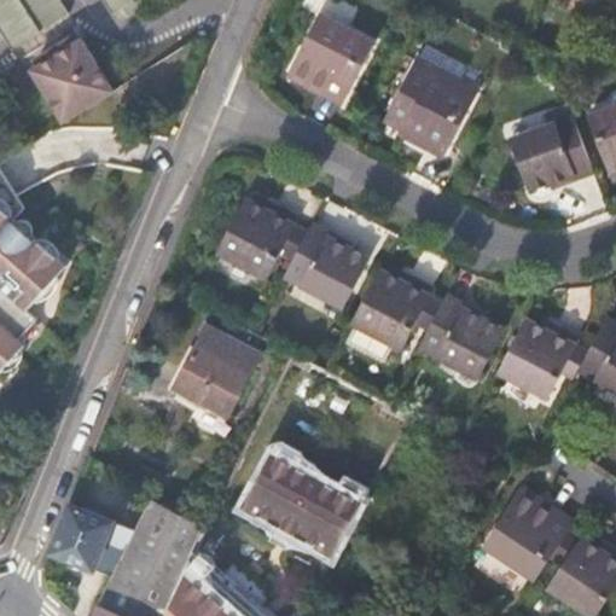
[(0,25),(13,46),(69,11),(62,0),(0,0),(0,25)]
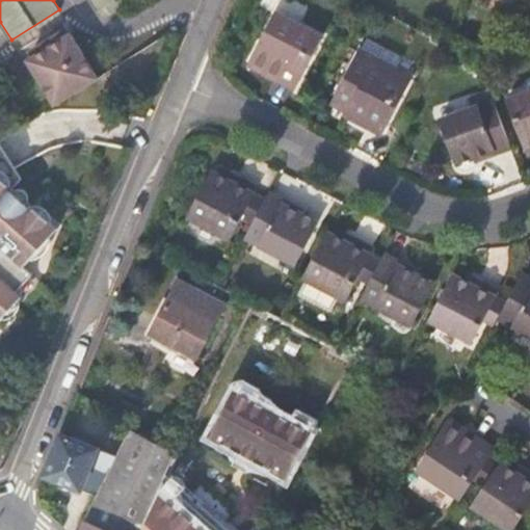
[(124,2),(123,0),(88,0),(95,9),(104,4),(109,11),(124,2)]
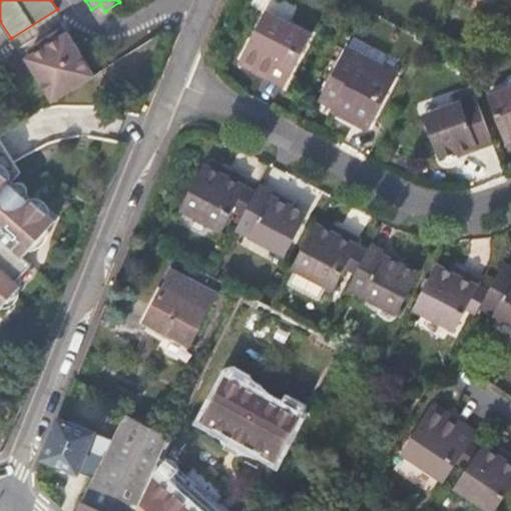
[(262,12),(237,55),(261,67),(256,75),(280,88),(307,36),(262,12)]
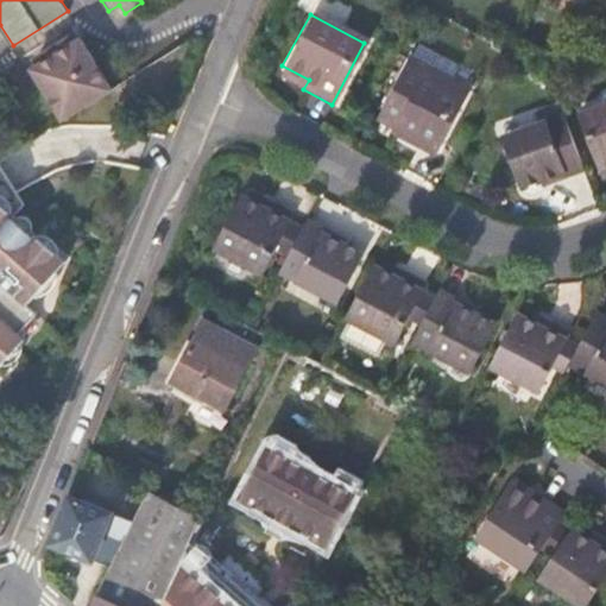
[(32,65),(33,69),(63,117),(113,87),(83,39),(81,35),(32,65)]
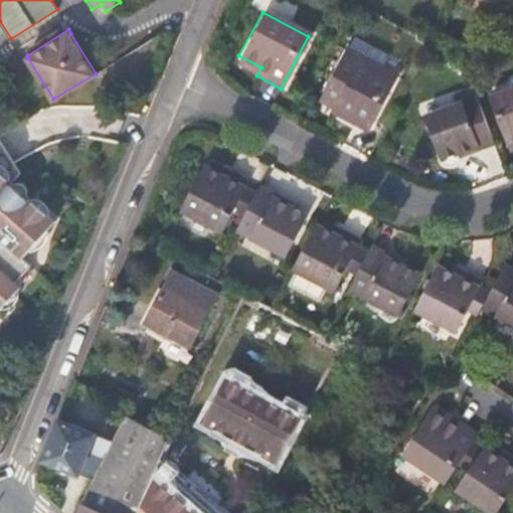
[(349,45),(398,65),(402,55),(353,34),(349,45)]
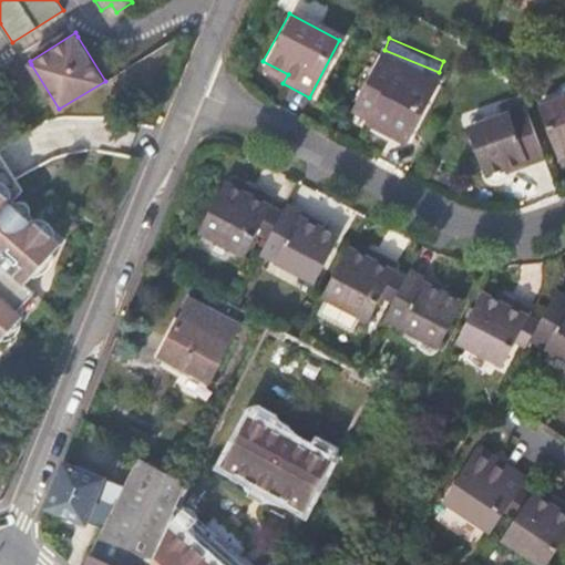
[(431,88),(377,59),(349,114),(371,125),(370,131),(400,146),(431,88)]
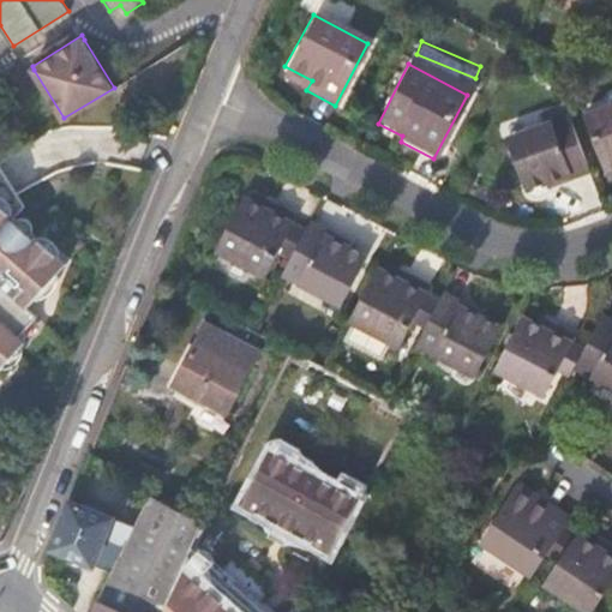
[(611,107),(582,119),(606,185),(611,183),(611,107)]
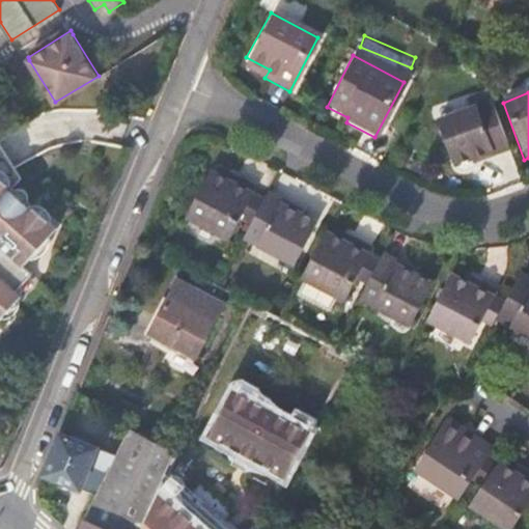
[(492,156),(508,149),(491,103),(437,123),(453,168),(471,162),(470,157),(490,149),(492,156)]
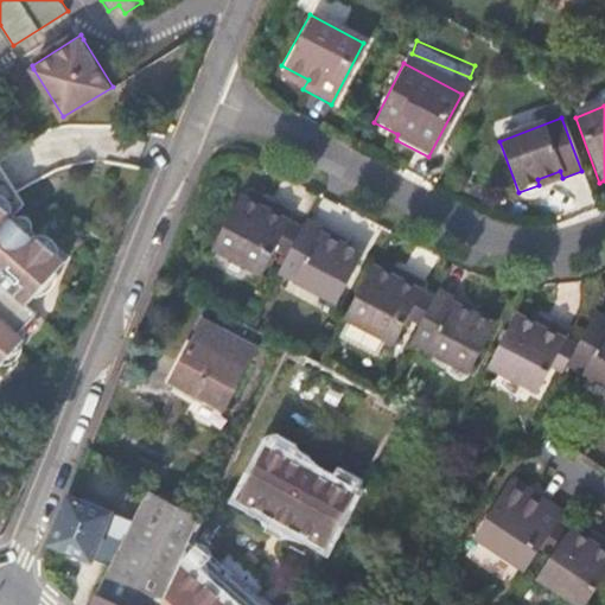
[(11,214),(12,210),(36,184),(2,154),(0,155),(0,229),(13,215),(11,214)]
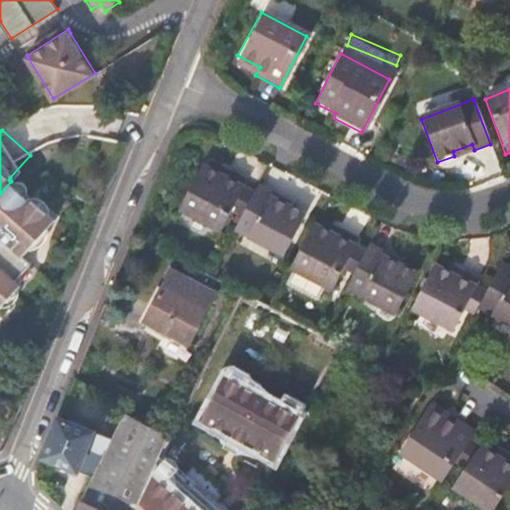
[(230,207),(242,184),(245,177),(224,166),(220,172),(202,162),(178,207),(218,228),(230,207)]
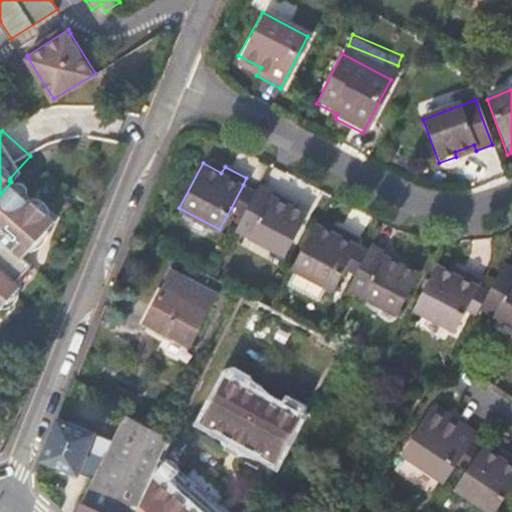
[(273,192),(257,184),(254,191),(242,214),(234,229),(282,254),(304,213),(289,205),(287,207),(270,197),(273,192)]
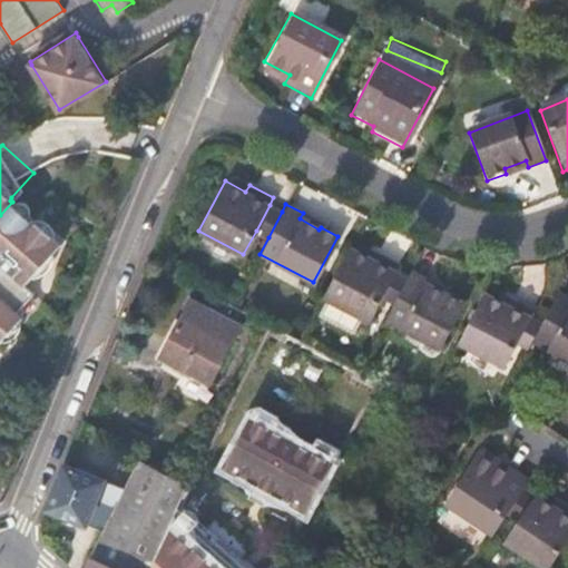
[(282,212),(270,205),(256,231),(268,237),(282,212)]
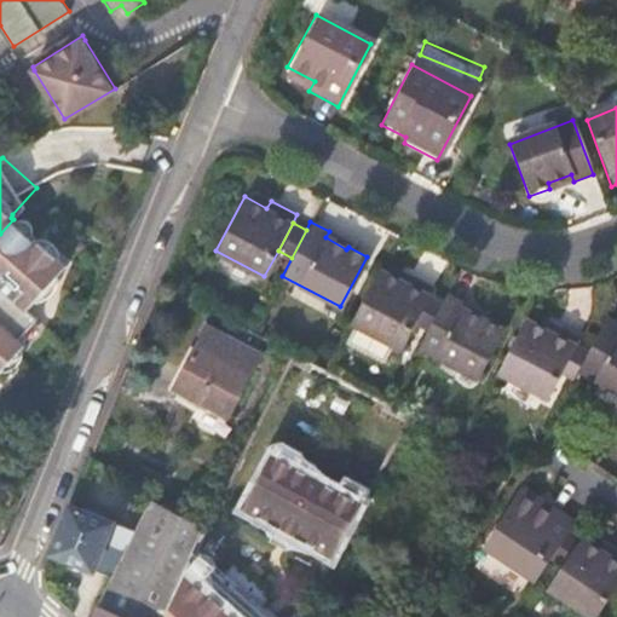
[(0,374),(27,345),(21,339),(40,318),(30,309),(69,265),(33,232),(30,235),(28,232),(0,263),(0,374)]
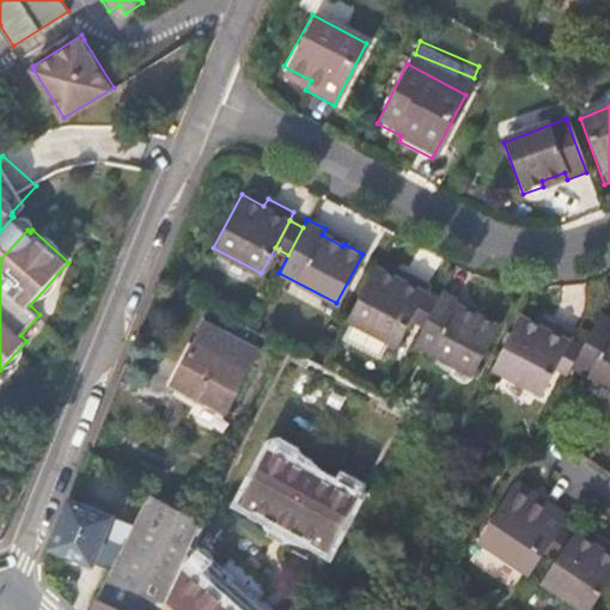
[(394,343),(408,318),(422,292),(427,284),(401,270),(397,278),(374,266),(346,318),(394,343)]
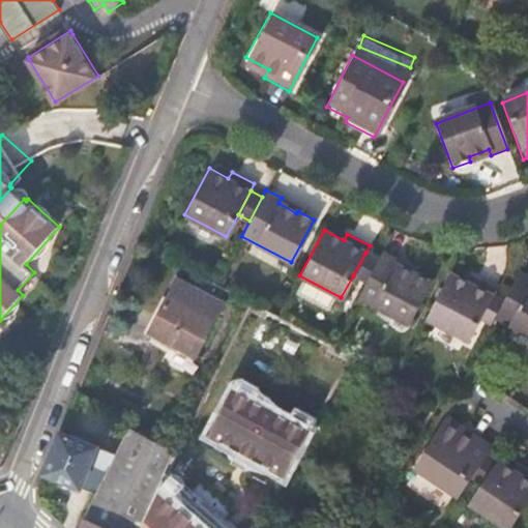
[(396,259),(381,252),(377,259),(364,283),(356,297),(406,323),(429,282),(413,273),(411,274),(392,265),(396,259)]
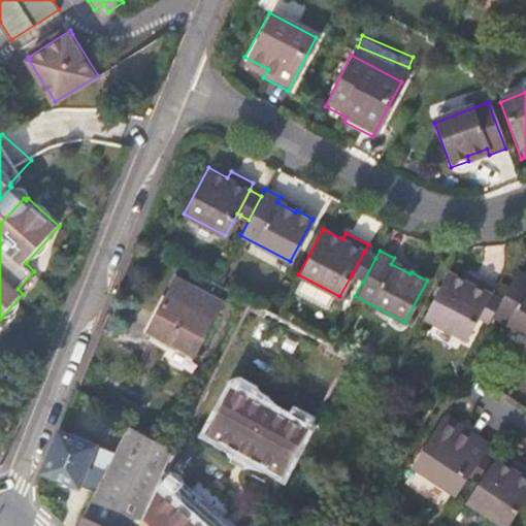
[(375,258),(364,252),(352,274),(363,282),(375,258)]
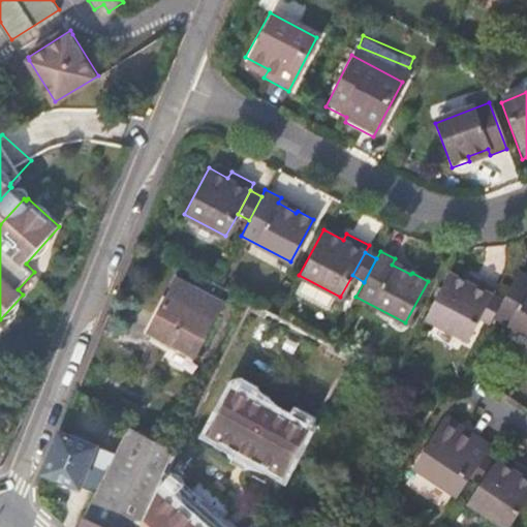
[(526,277),(518,272),(503,299),(494,316),(526,335),(526,277)]
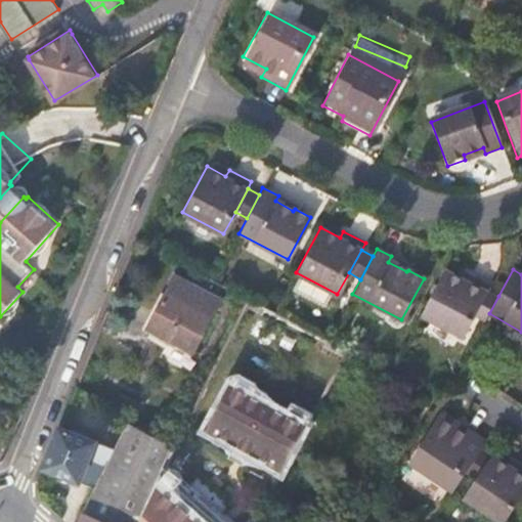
[(475,314),(487,290),(489,287),(467,274),(463,283),(443,272),(419,316),(462,339),(475,314)]
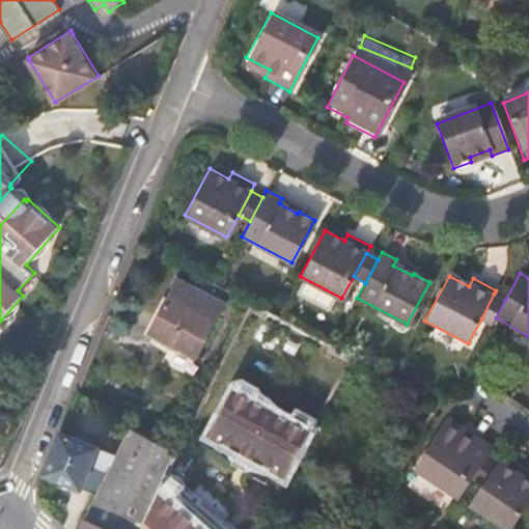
[(505,300),(494,294),(481,318),(492,324),(496,317),(505,300)]
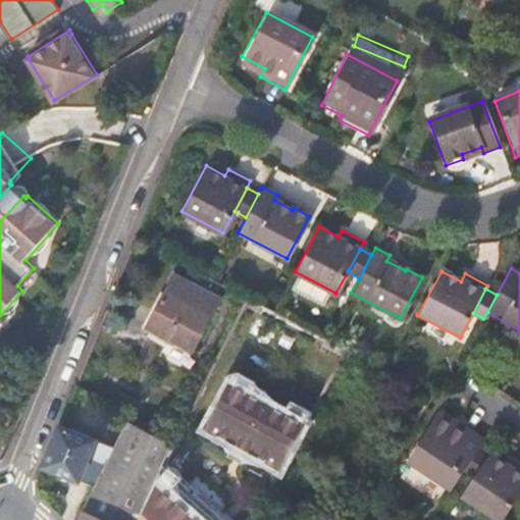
[(211,314),(168,290),(151,325),(195,348),(211,314)]
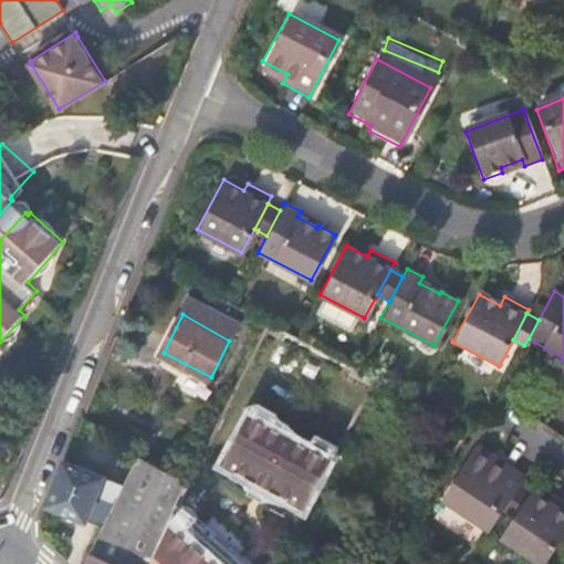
[(331,461),(248,416),(222,466),(257,484),(259,481),(270,487),(268,490),(304,510),(331,461)]
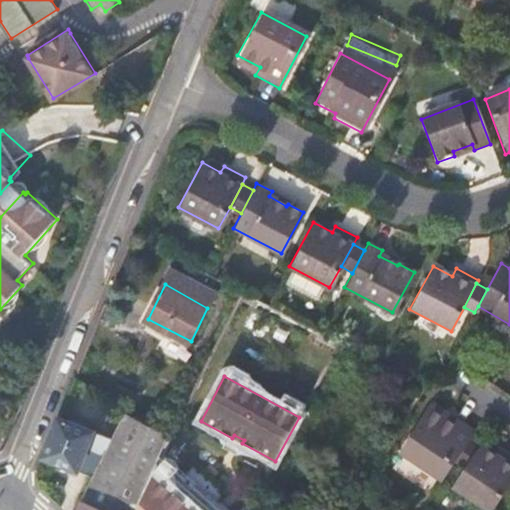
[(398,452),(440,480),(451,464),(465,442),(473,432),(451,417),(447,423),(426,409),(398,452)]
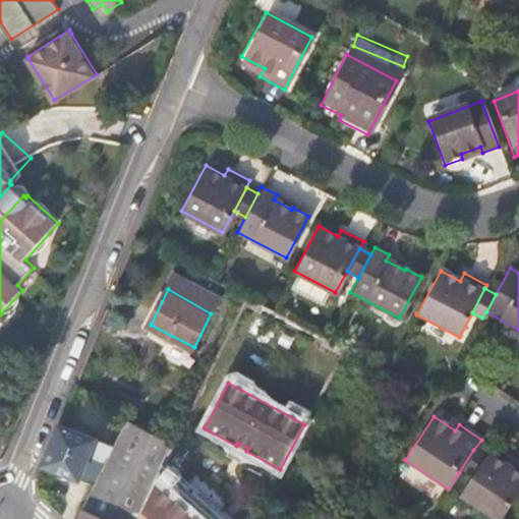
[(85,504),(74,518),(110,518),(156,429),(133,417),(116,448),(95,486),(85,504)]
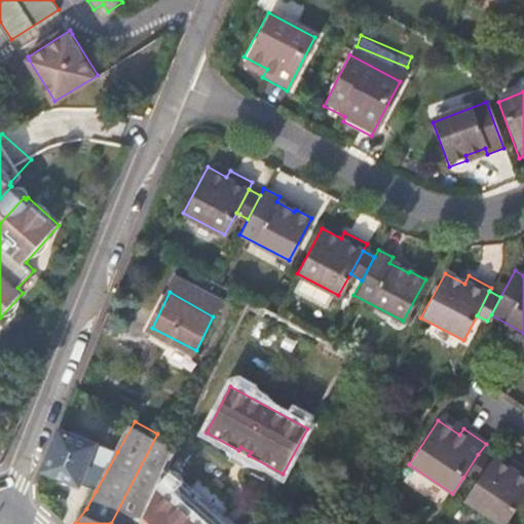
[(117,452),(62,428),(45,471),(96,491),(117,452)]
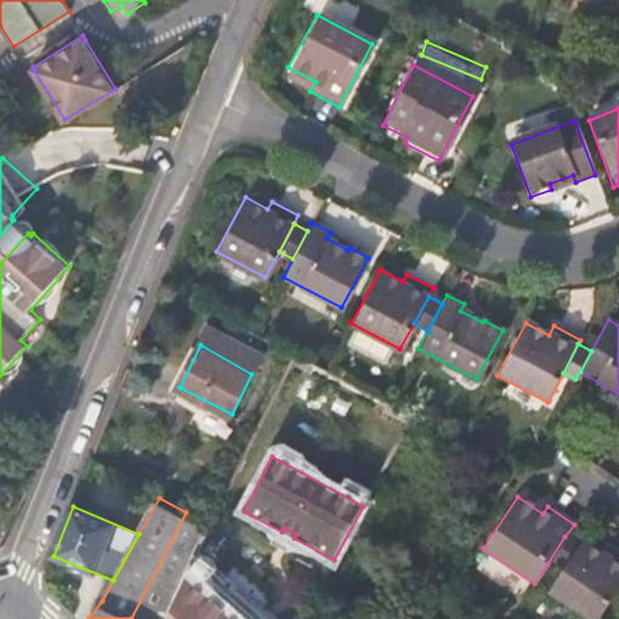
[(131,618),(165,618),(197,556),(211,526),(186,512),(131,618)]
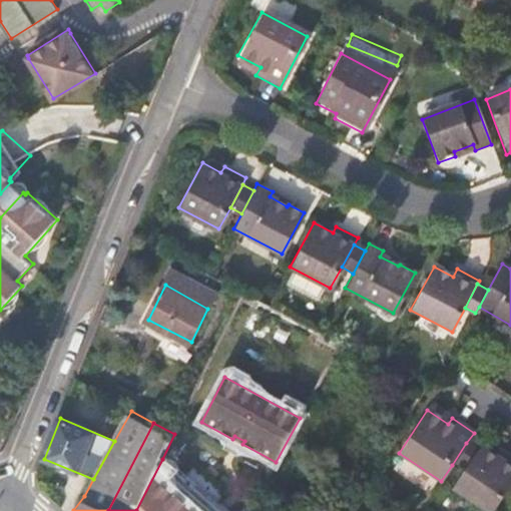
[(452,465),(461,470),(475,449),(466,443),(452,465)]
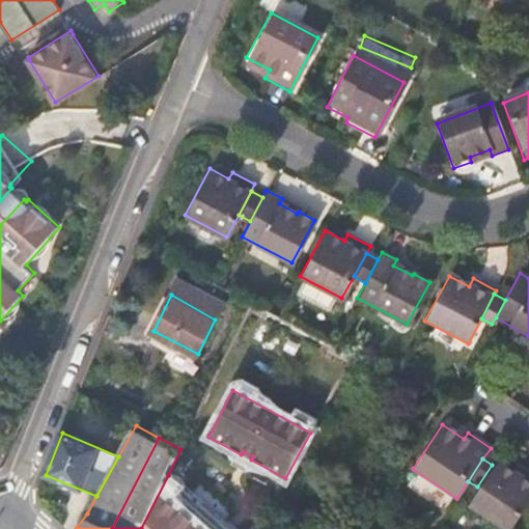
[(492,465),(477,486),(466,504),(502,528),(507,528),(528,497),(528,473),(519,467),(513,473),(495,461),(492,465)]
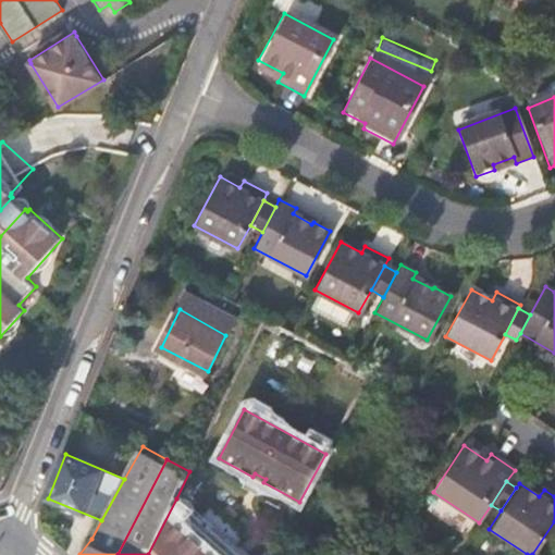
[(232,554),(235,552),(176,498),(148,554),(232,554)]
